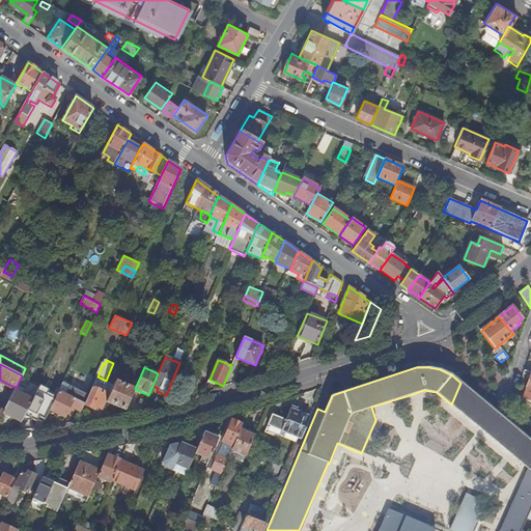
[(98,376),(93,386),(110,394),(114,385),(106,381),(98,376)]
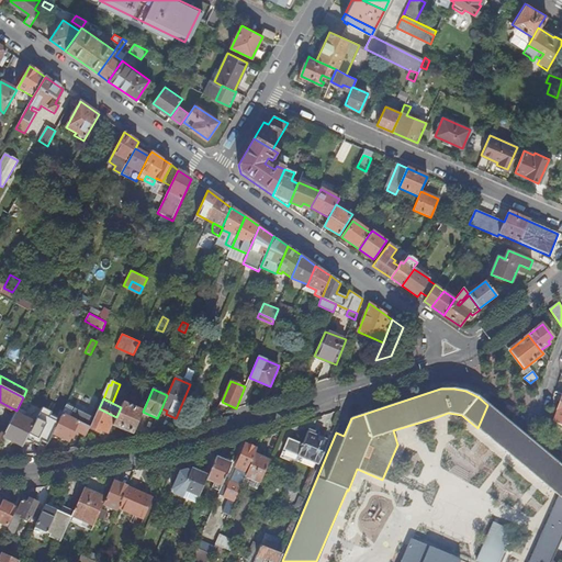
[(113,425),(133,435),(143,412),(123,402),(121,407),(116,417),(113,425)]
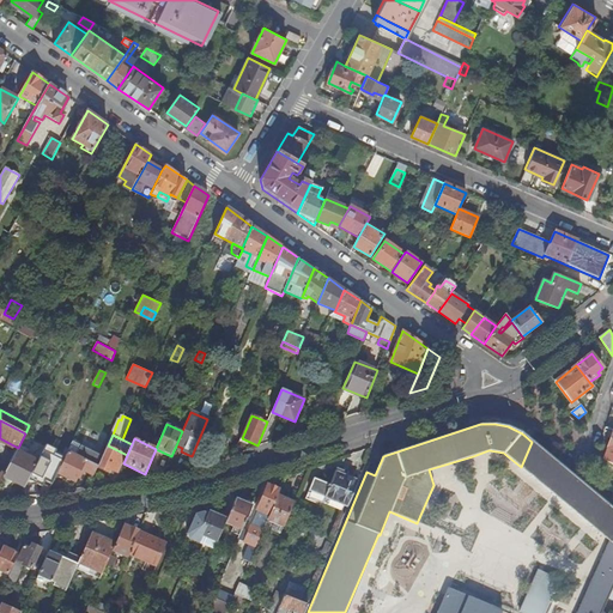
[(78,477),(79,477),(91,450),(73,442),(60,469),(58,473),(76,481),(78,477)]
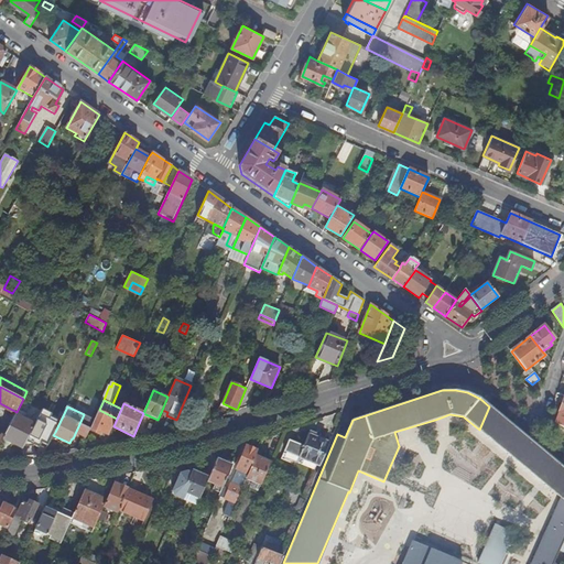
[(563,467),(557,463),(489,407),(479,430),(561,498),(531,563),(553,563),(563,539),(563,467)]
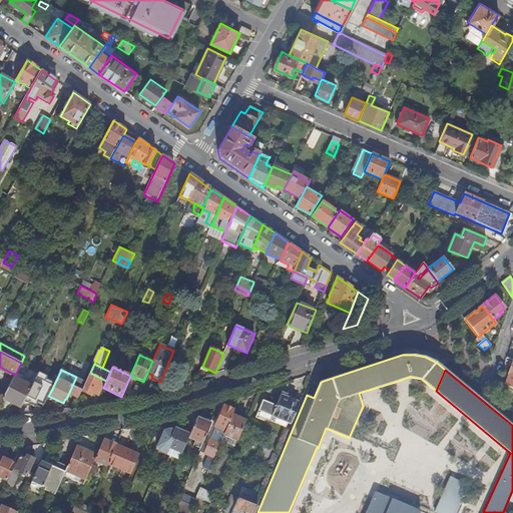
[(90,373),(86,381),(82,391),(92,395),(93,393),(99,396),(103,388),(106,381),(90,373)]
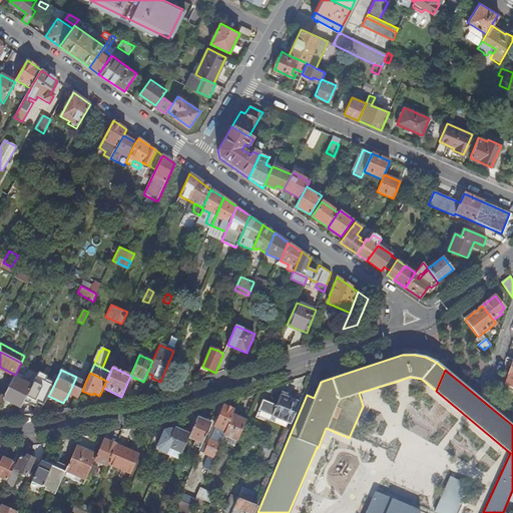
[(3,397),(2,398),(21,407),(31,386),(14,377),(3,397)]
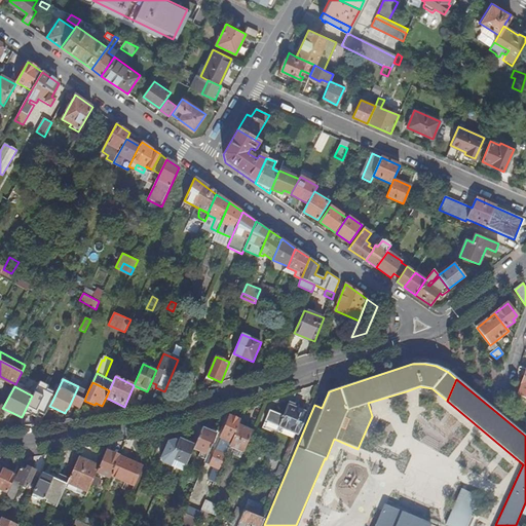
[(78,386),(68,409),(70,410),(74,403),(80,387),(78,386)]
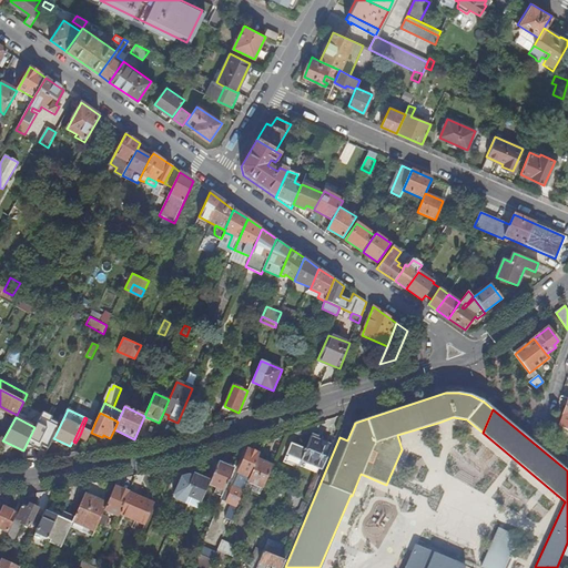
[(80,435),(88,438),(91,433),(95,422),(87,418),(80,435)]
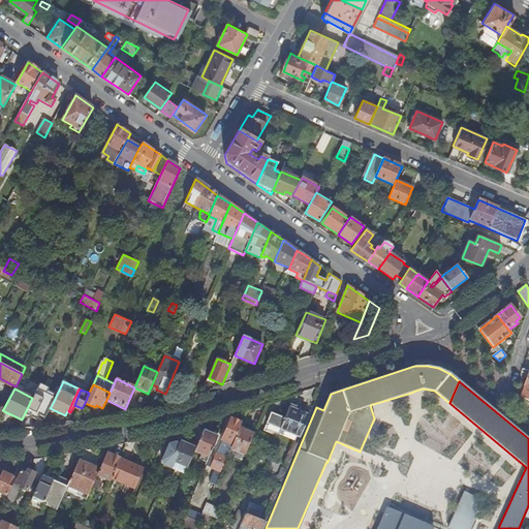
[(32,410),(45,416),(50,408),(52,405),(37,398),(32,410)]
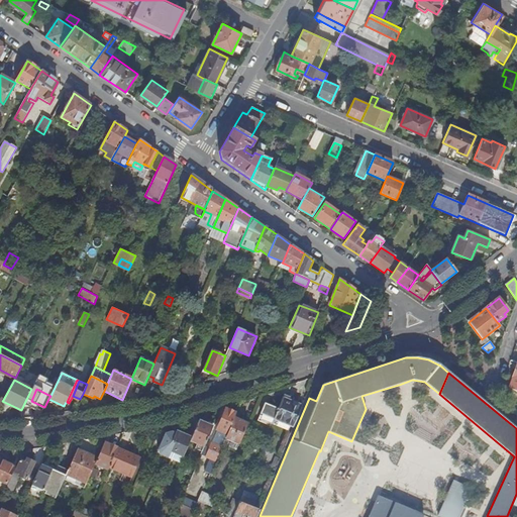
[(293,427),(302,406),(283,398),(279,409),(274,419),(293,427)]
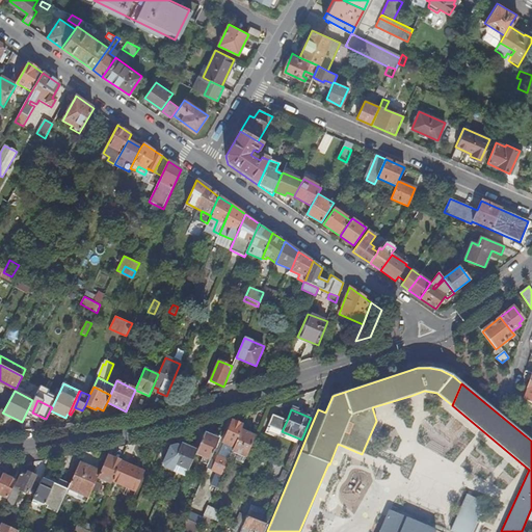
[(267,425),(282,431),(287,421),(271,415),(267,425)]
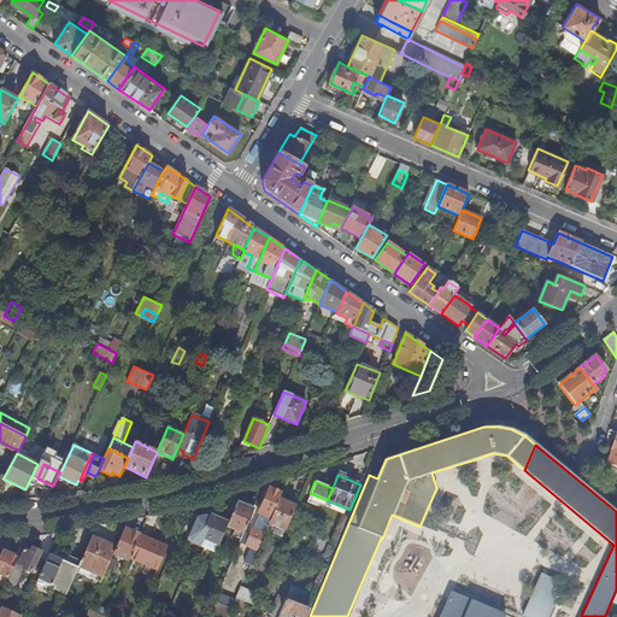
[(250,534),(246,545),(252,547),(245,562),(252,565),(269,523),(280,499),(282,493),(270,487),(260,507),(258,513),(250,534)]
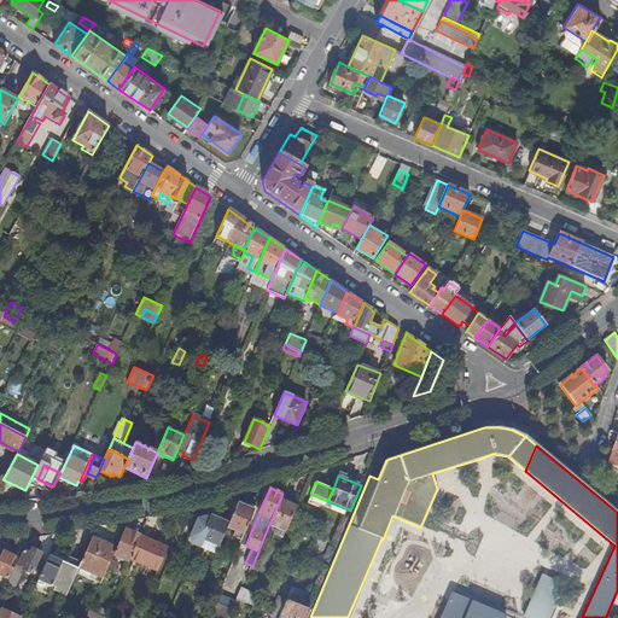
[(269,524),(286,531),(296,511),(297,507),(280,500),(269,524)]
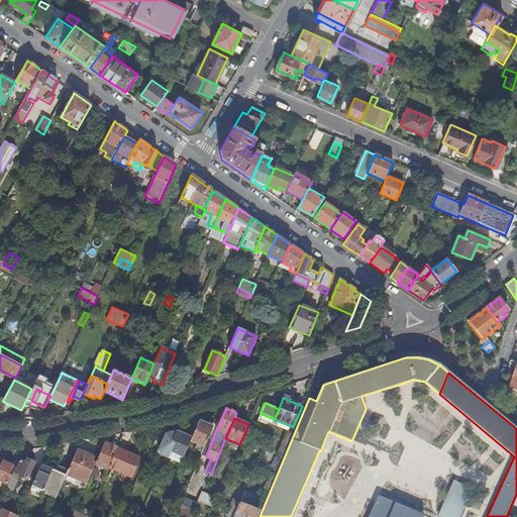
[(213,427),(198,420),(191,438),(190,440),(205,447),(205,445),(212,428),(213,427)]
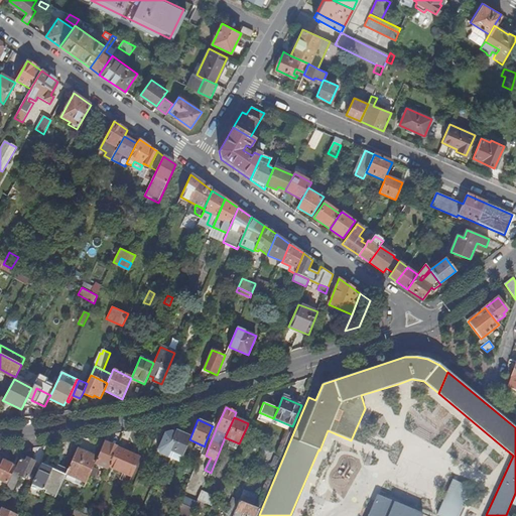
[(189,439),(190,437),(175,430),(173,434),(164,431),(157,447),(159,450),(172,457),(174,453),(182,456),(189,439)]
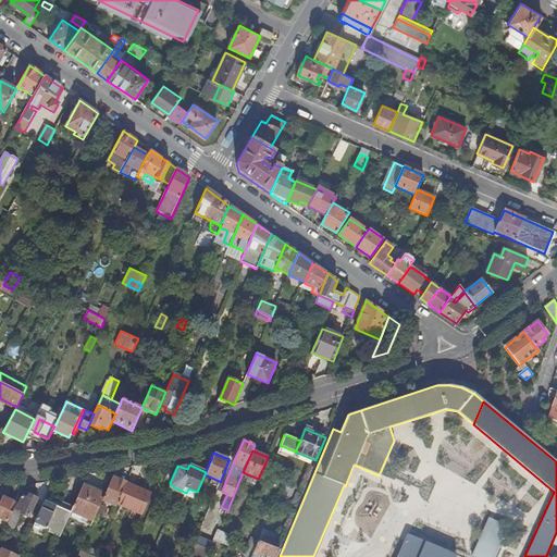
[(102,500),(116,506),(118,503),(126,483),(112,478),(104,494),(102,500)]
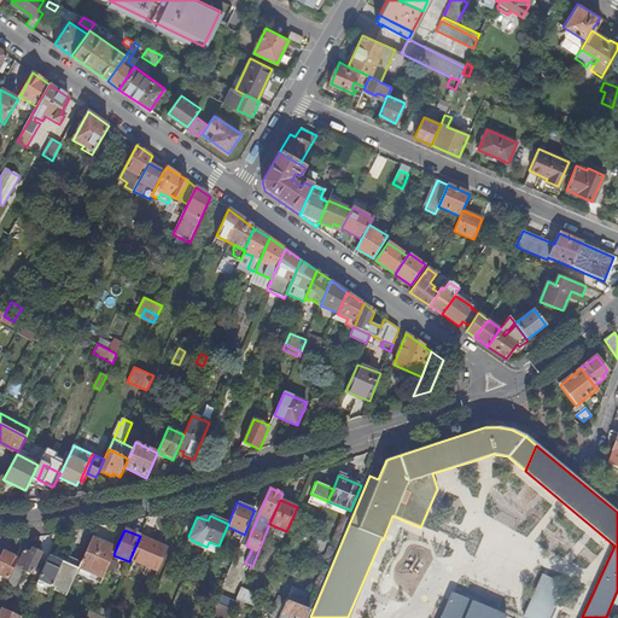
[(245,535),(240,543),(246,546),(250,535),(245,532),(245,535)]
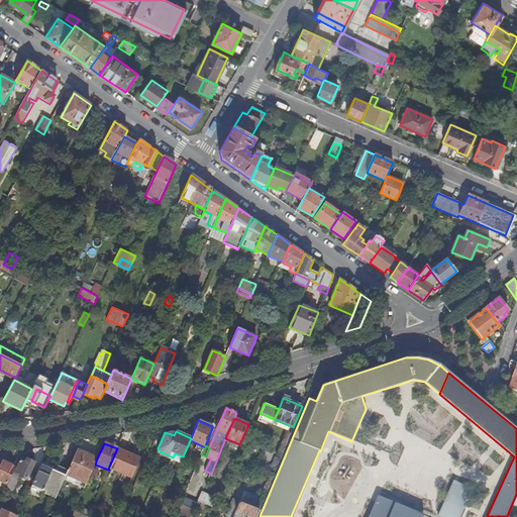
[(131,454),(117,448),(109,467),(124,474),(131,456),(131,454)]
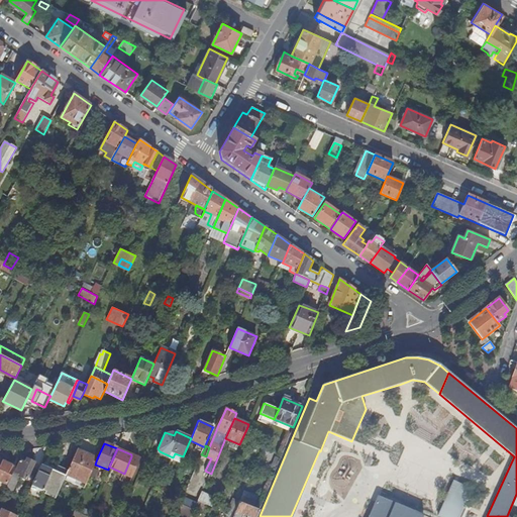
[(65,480),(85,489),(95,464),(97,458),(78,450),(68,473),(65,480)]
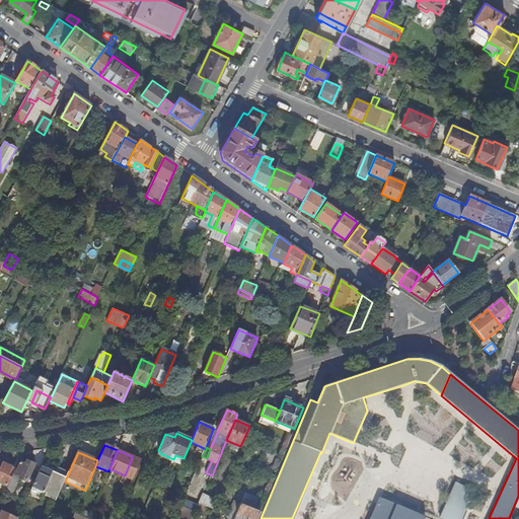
[(140,460),(132,456),(132,458),(125,475),(132,478),(140,460)]
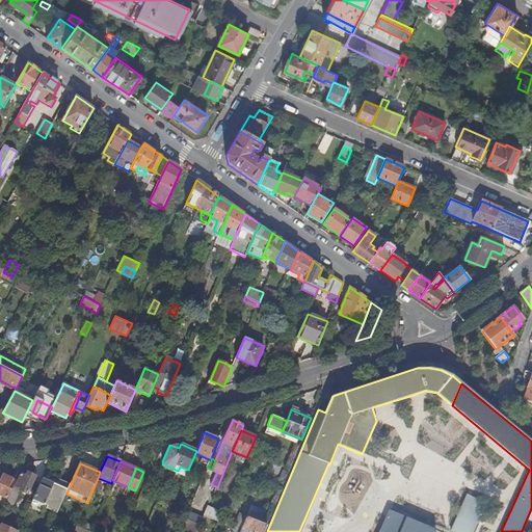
[(25,476),(21,474),(15,485),(20,487),(19,489),(22,490),(27,494),(35,476),(27,472),(26,474),(25,476)]
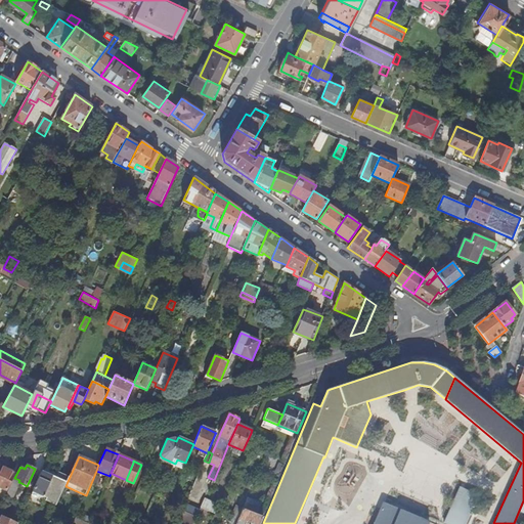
[(0,487),(7,490),(15,474),(0,466),(0,487)]
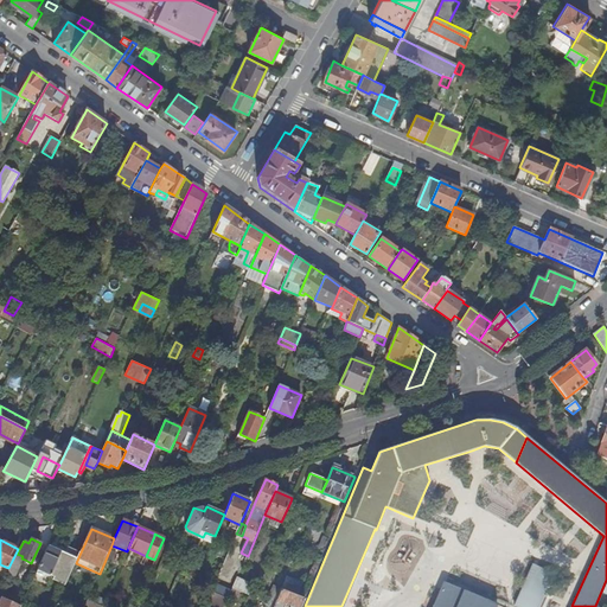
[(49,547),(37,570),(66,585),(76,563),(80,555),(66,550),(64,554),(49,547)]
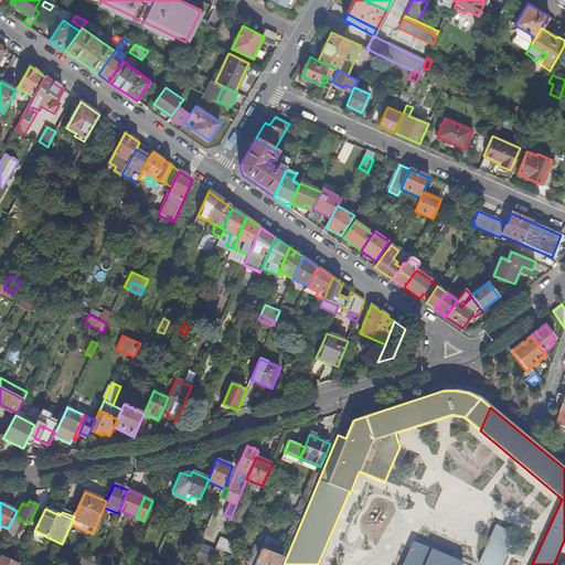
[(16,515),(8,533),(16,537),(23,521),(20,520),(21,518),(16,515)]
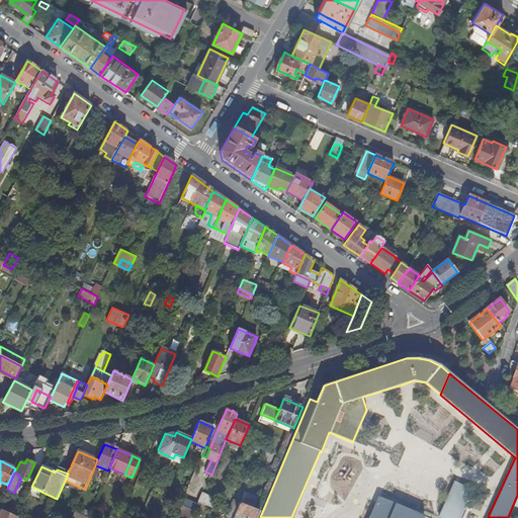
[(452,483),(439,517),(440,517),(459,517),(471,490),(452,483)]
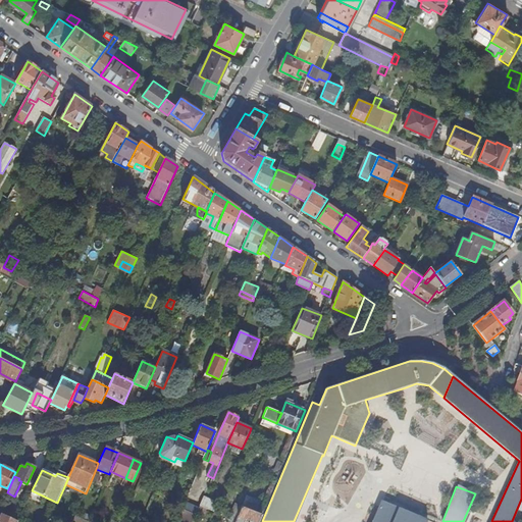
[(201,506),(208,510),(214,512),(217,506),(219,502),(205,496),(201,506)]
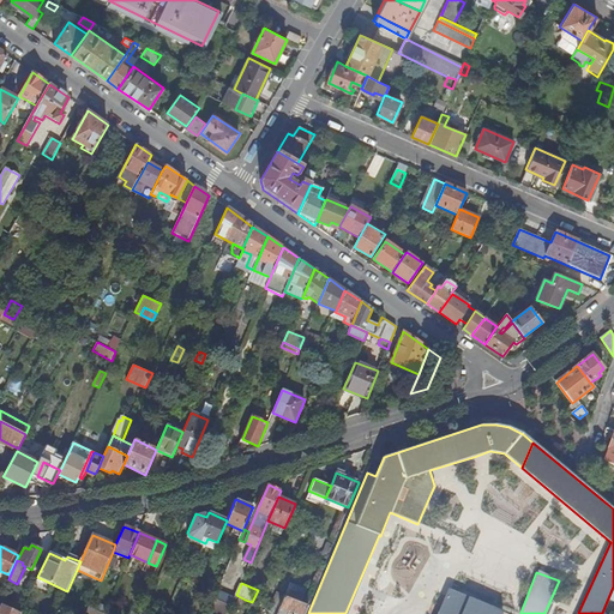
[(613,613),(613,587),(602,613),(613,613)]
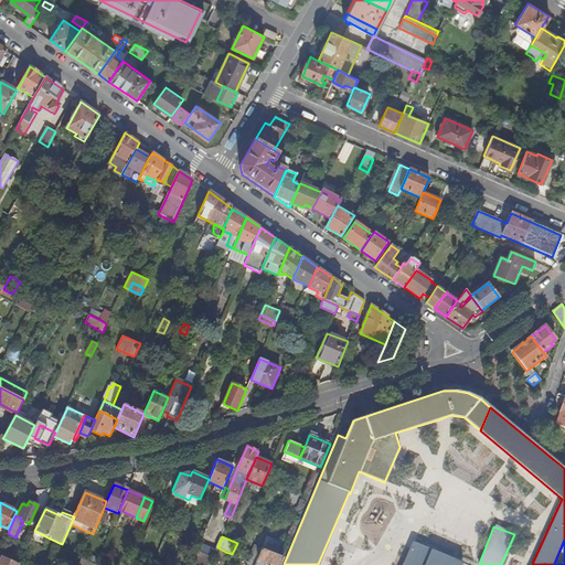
[(216,550),(200,543),(198,551),(213,556),(216,550)]
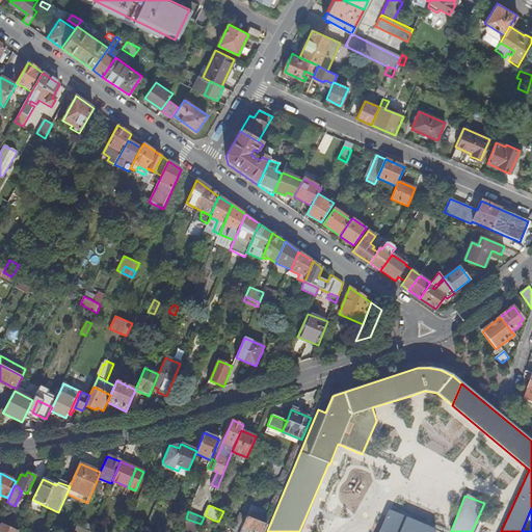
[(380,531),(435,531),(436,531),(390,511),(380,531)]
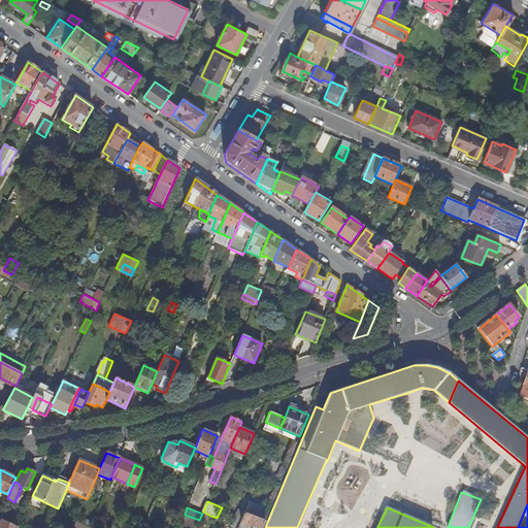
[(56,512),(51,525),(56,527),(57,527),(63,515),(56,512)]
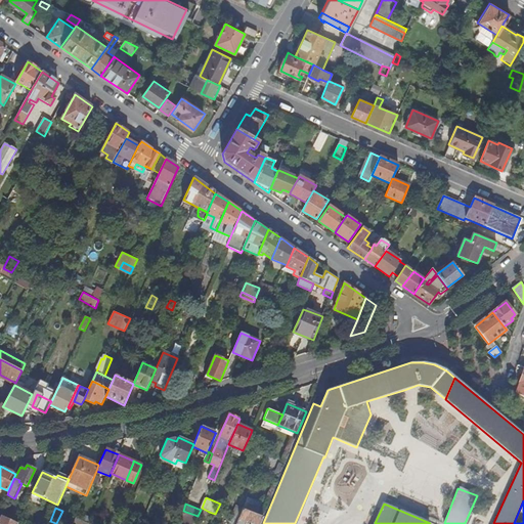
[(201,510),(198,516),(206,520),(209,512),(202,508),(201,510)]
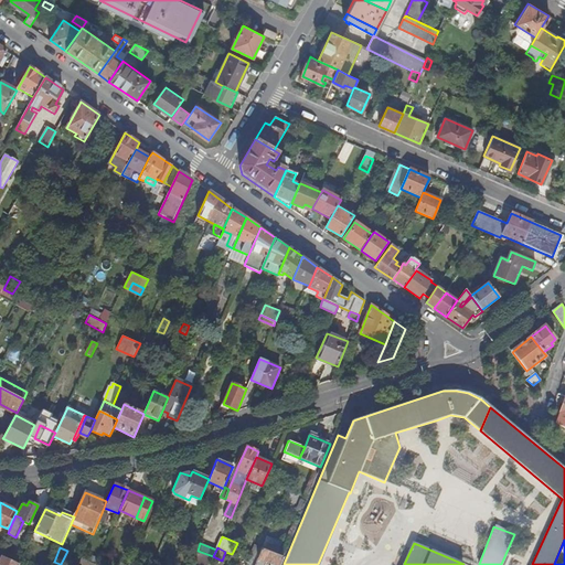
[(269,564),(280,564),(284,557),(263,548),(258,557),(258,558),(270,564),(269,564)]
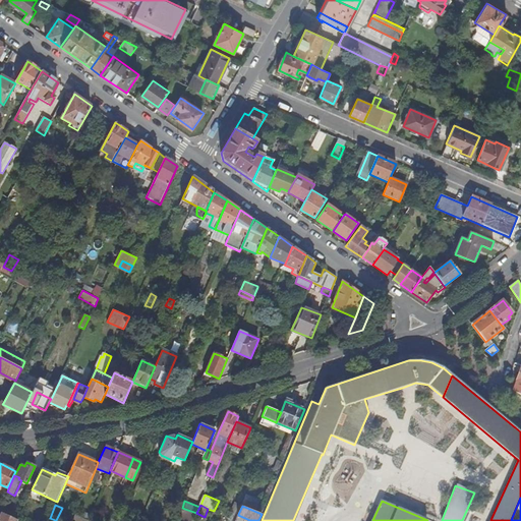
[(182,508),(175,520),(193,520),(196,513),(182,508)]
